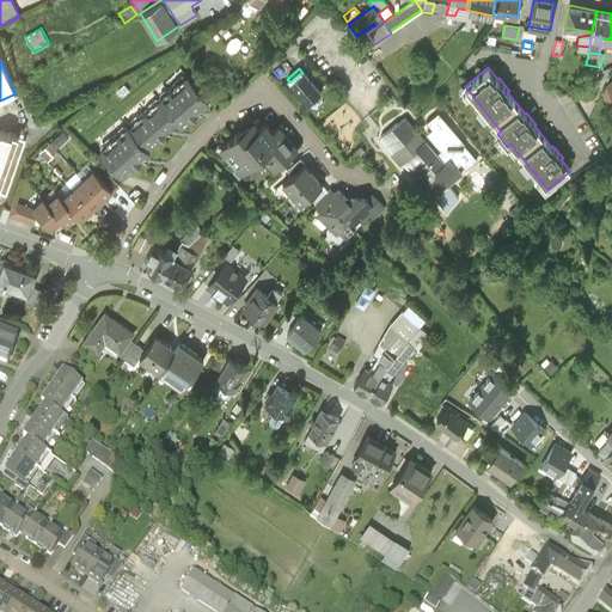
[(320,92),(304,72),(303,73),(291,83),(307,103),(320,92)]
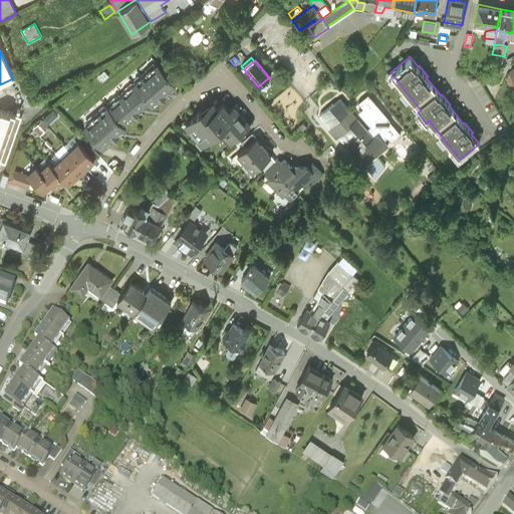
[(152,101),(154,103),(176,84),(157,62),(135,82),(146,95),(152,101)]
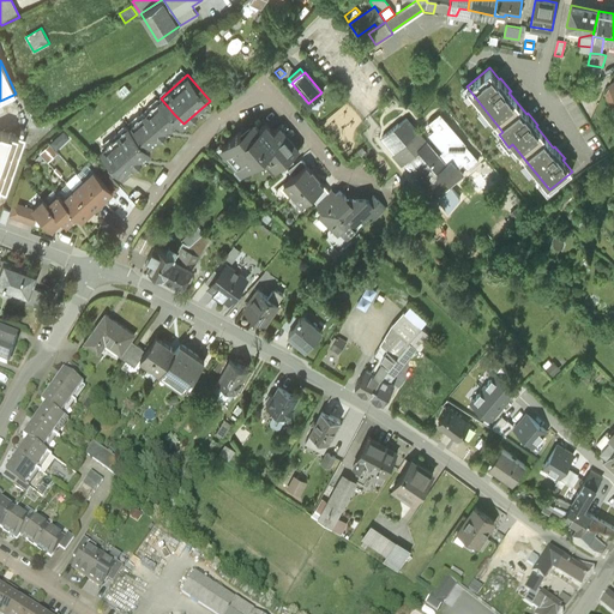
[(131,125),(152,148),(181,121),(174,114),(161,98),(131,125)]
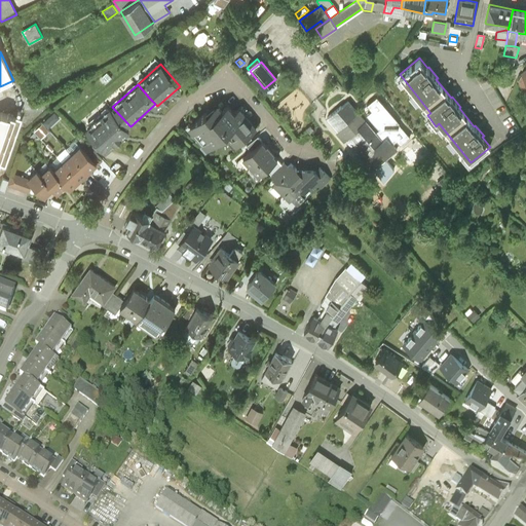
[(276,104),(282,109),(287,104),(292,110),(301,102),(306,108),(311,103),(296,86),(276,104)]
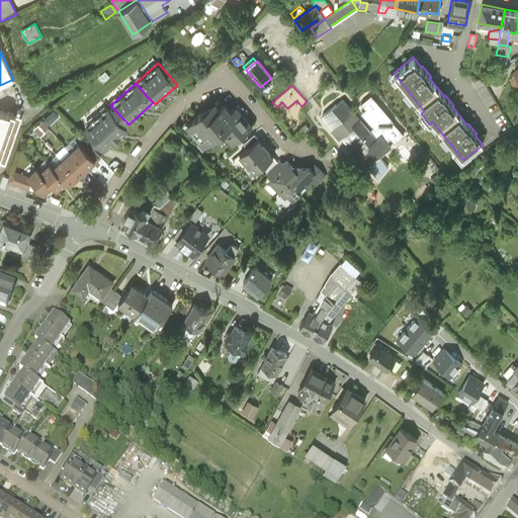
[(351,109),(343,100),(336,105),(336,104),(322,115),(333,130),(332,131),(340,140),(342,138),(366,167),(367,166),(377,179),(391,168),(382,157),(393,148),(387,141),(391,138),(395,142),(403,135),(393,122),(393,121),(371,96),(362,103),(366,108),(362,112),(374,126),(369,132),(353,112),(352,113),(350,110),(351,109)]
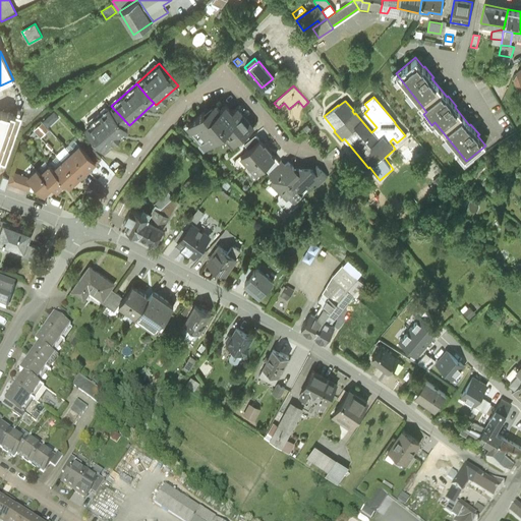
[(253,125),(238,108),(232,113),(226,105),(221,109),(216,103),(187,126),(206,149),(224,132),(233,143),(236,140),(244,133),(253,125)]
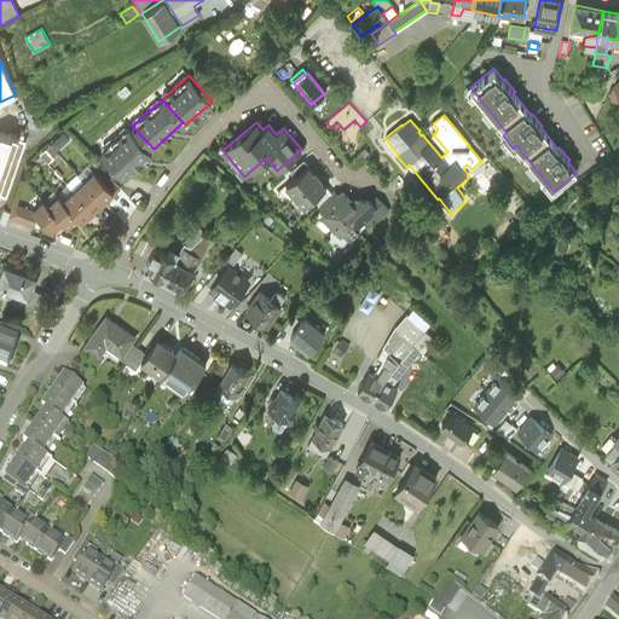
[(132,126),(103,151),(126,177),(155,151),(154,149),(132,126)]
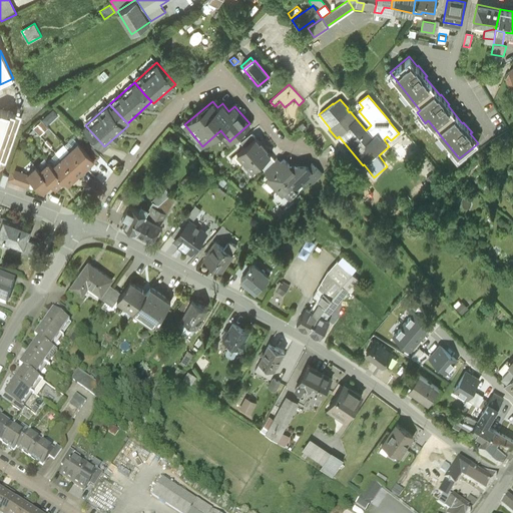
[(1,110),(0,110),(0,161),(5,163),(21,116),(1,110)]
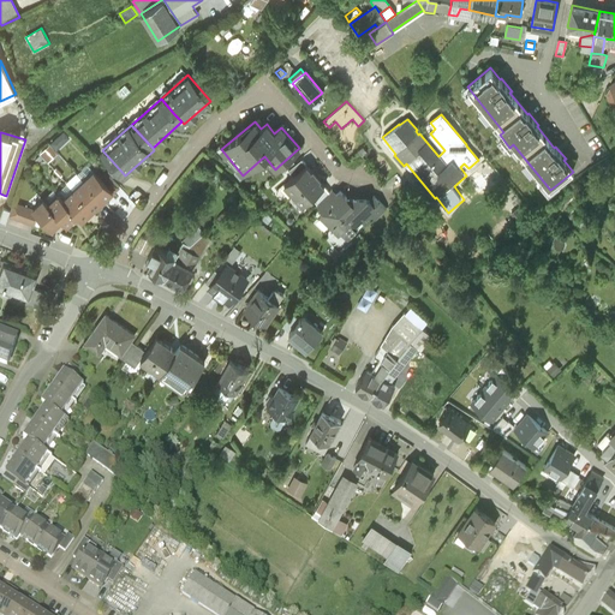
[(48,161),(58,151),(49,142),(40,151),(48,161)]
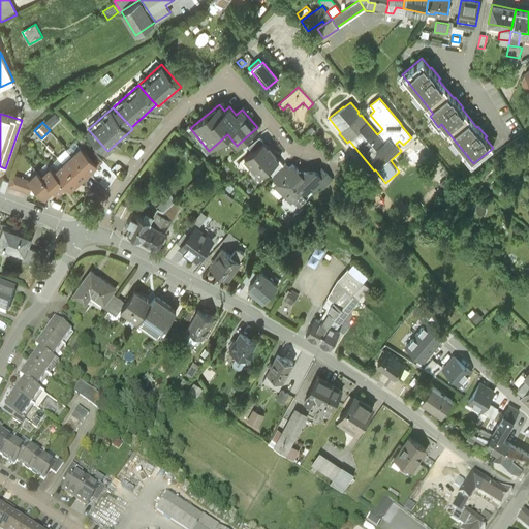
[(253,141),(248,135),(240,143),(244,149),(249,145),(253,141)]
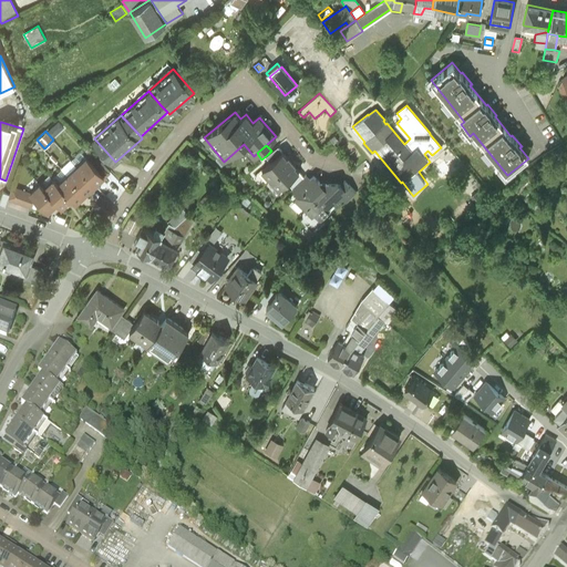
[(282,153),(277,146),(271,151),(267,155),(272,161),(282,153)]
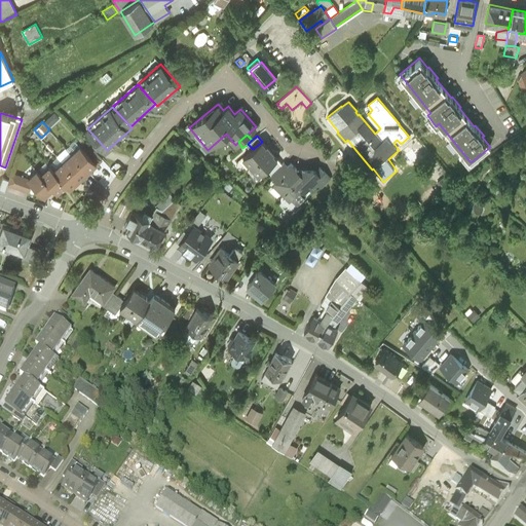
[(242,158),(250,167),(270,150),(262,141),(262,142),(253,149),(242,158)]
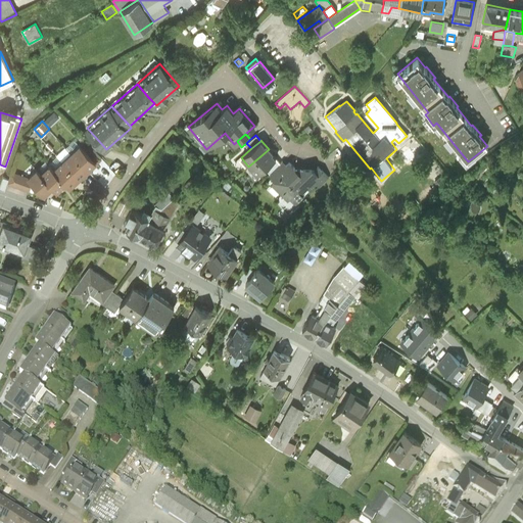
[(81,148),(72,155),(87,173),(96,164),(87,154),(81,148)]
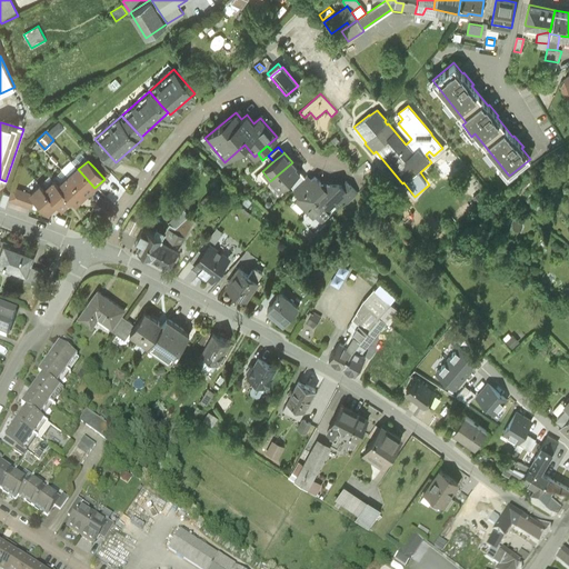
[(100,162),(95,168),(105,179),(110,173),(100,162)]
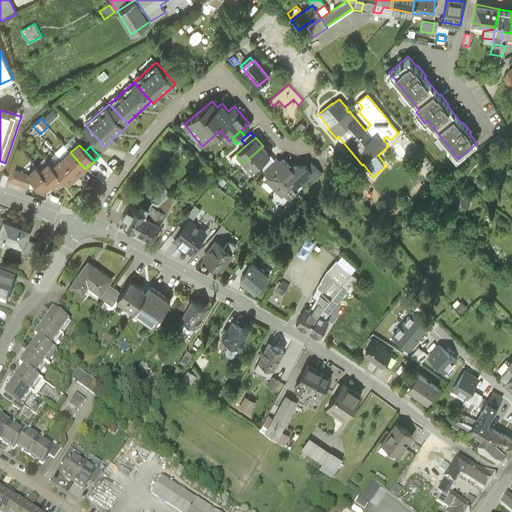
[(270,155),(263,146),(243,163),(251,171),(261,163),(270,155)]
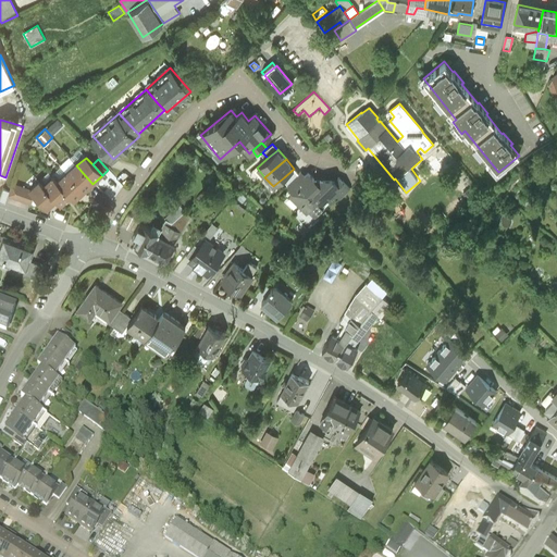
[(67,174),(84,192),(93,184),(76,165),(67,174)]
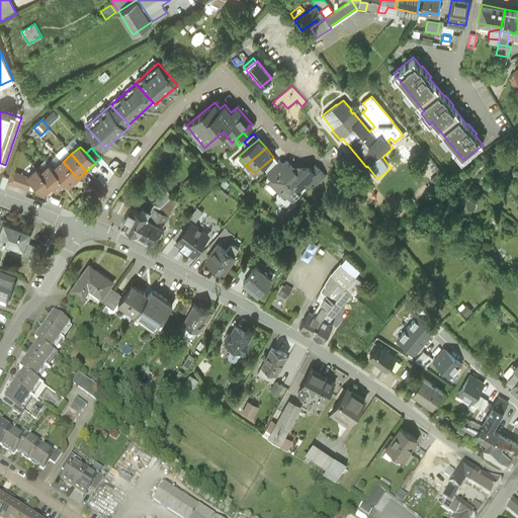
[(277,162),(273,157),(264,165),(269,170),(277,162)]
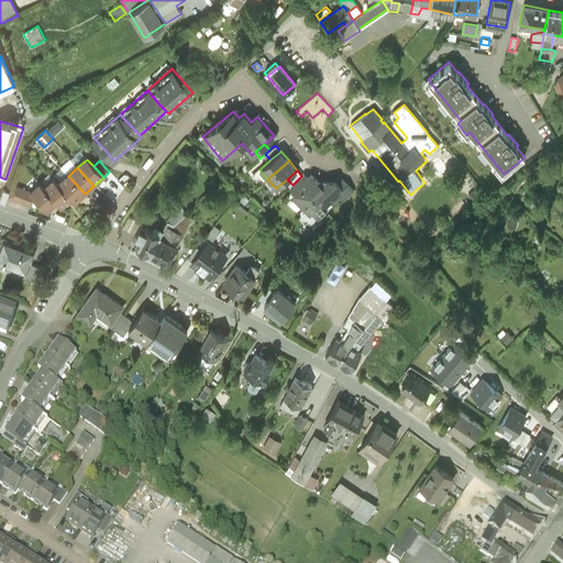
[(308,180),(304,175),(301,176),(293,185),(298,189),(308,180)]
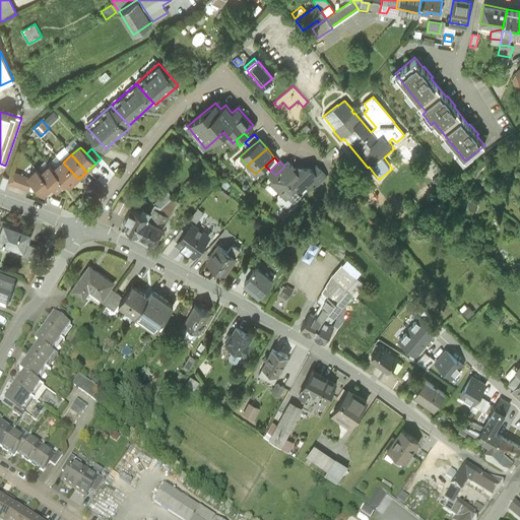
[(63,163),(55,170),(67,183),(70,187),(78,179),(63,163)]
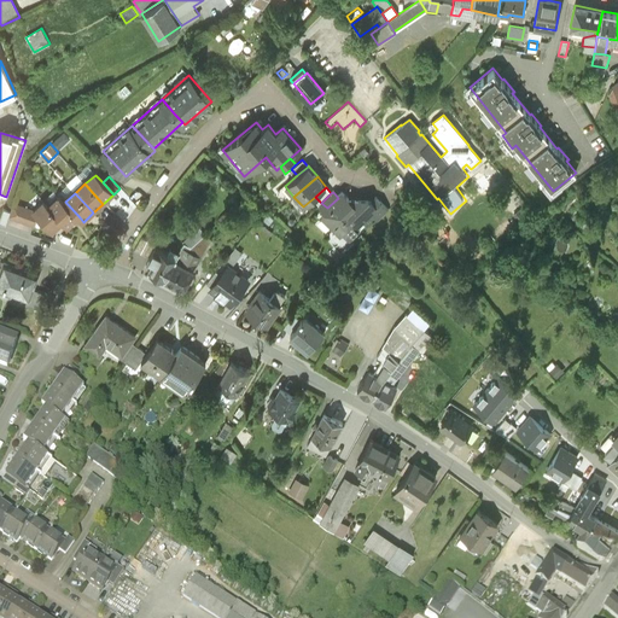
[(327,215),(337,223),(354,207),(360,200),(351,199),(349,202),(342,194),(338,198),(327,208),(331,211),(327,215)]
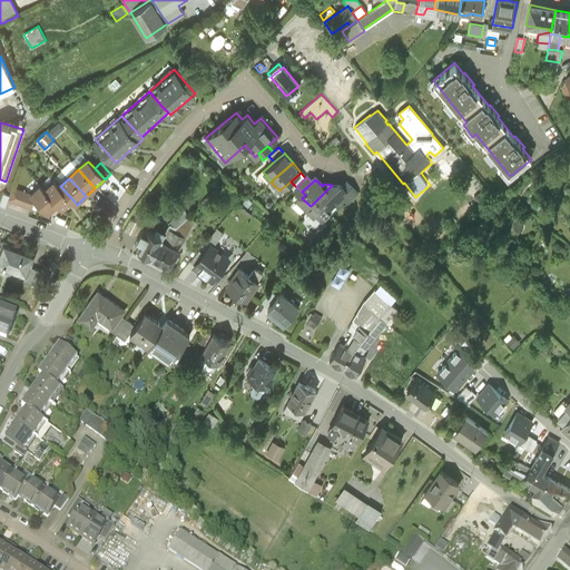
[(60,186),(55,182),(45,190),(59,205),(64,210),(74,200),(60,186)]
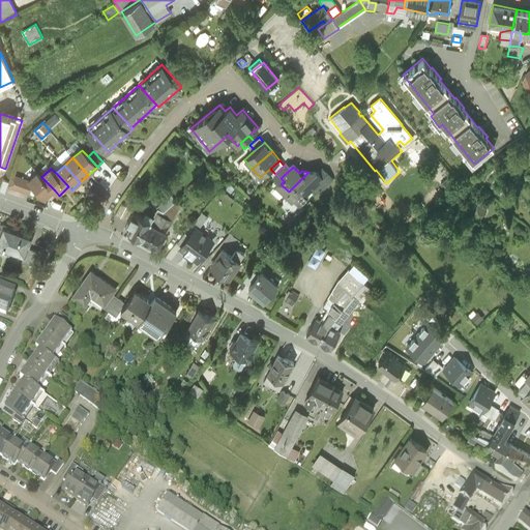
[(333,183),(321,171),(318,175),(312,181),(318,187),(324,193),(333,183)]
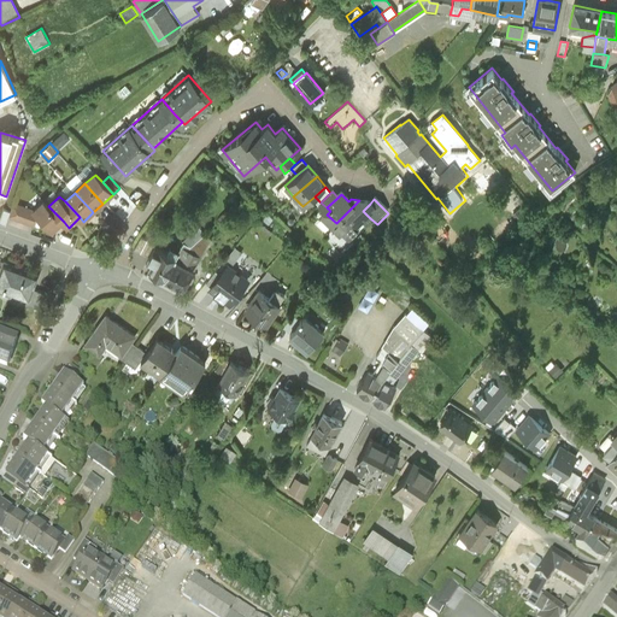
[(359,200),(353,206),(336,223),(350,238),(370,218),(363,211),(370,204),(366,200),(359,200)]
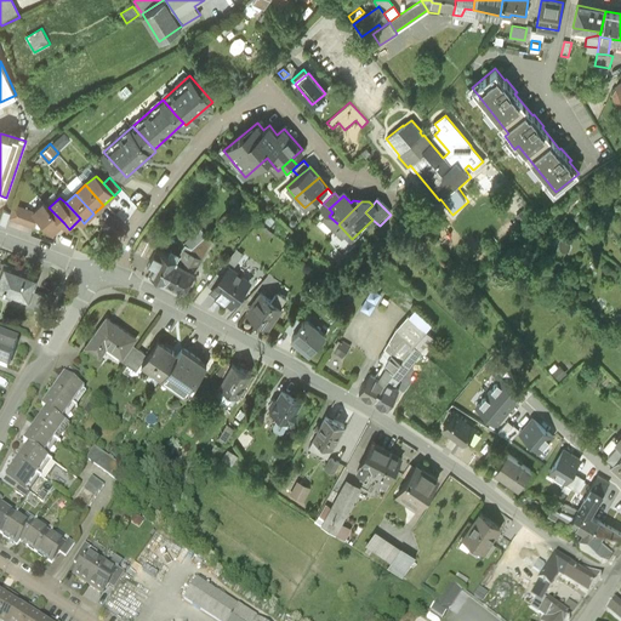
[(46,204),(35,214),(38,217),(53,233),(64,223),(49,208),(46,204)]
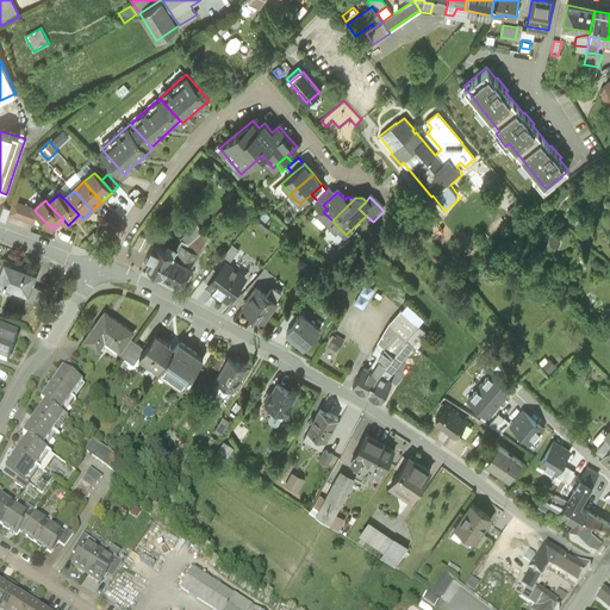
[(32,226),(37,213),(35,210),(12,203),(10,210),(7,218),(32,226)]
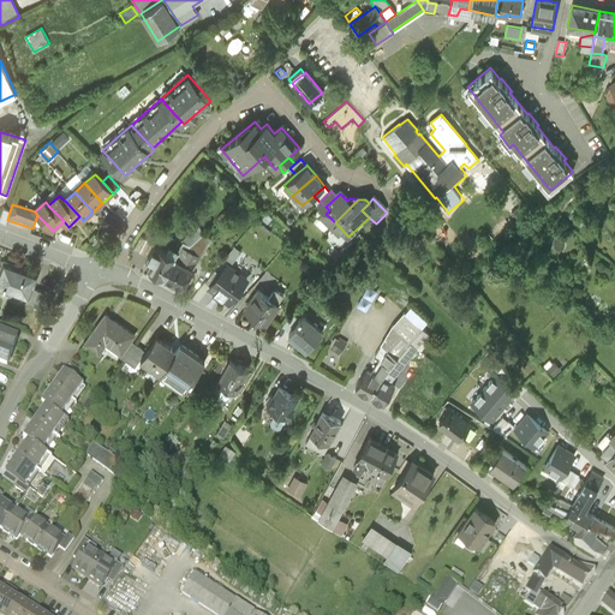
[(7,220),(10,212),(4,209),(0,219),(0,224),(5,226),(7,220)]
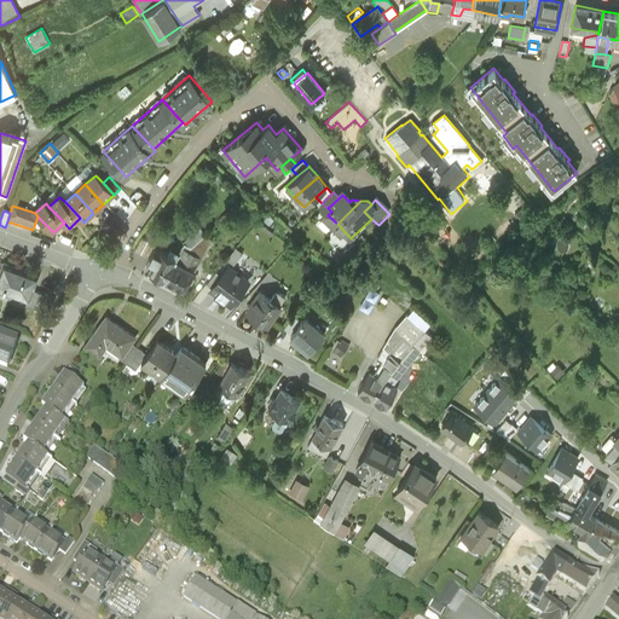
[(526,219),(520,210),(514,215),(521,224),(526,219)]
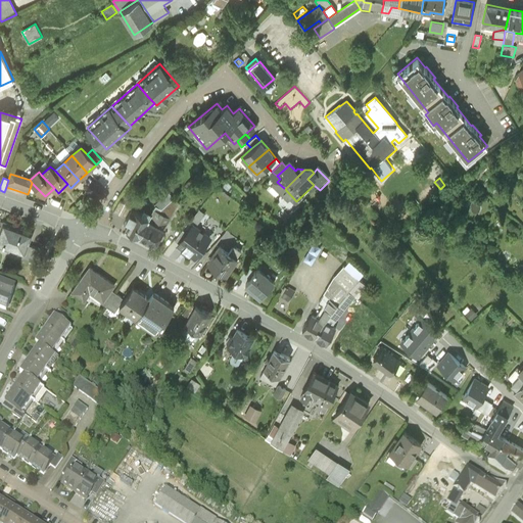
[(161,209),(175,198),(169,192),(154,204),(156,206),(161,209)]
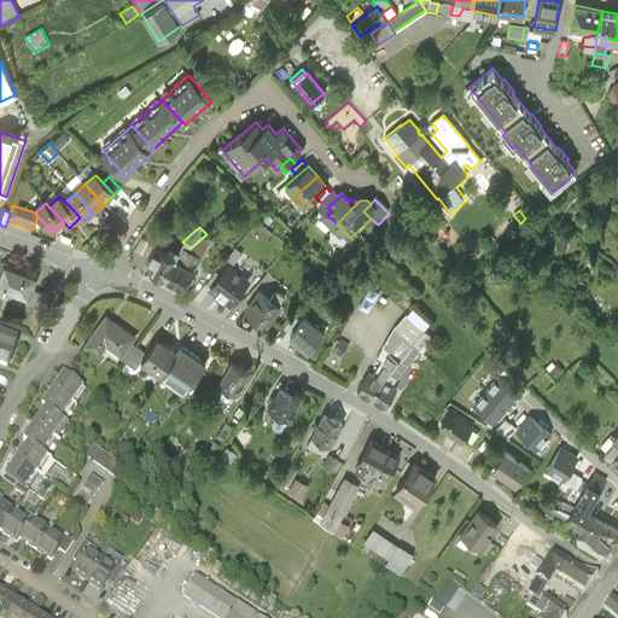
[(185,244),(181,249),(199,258),(211,239),(207,234),(191,248),(185,244)]
